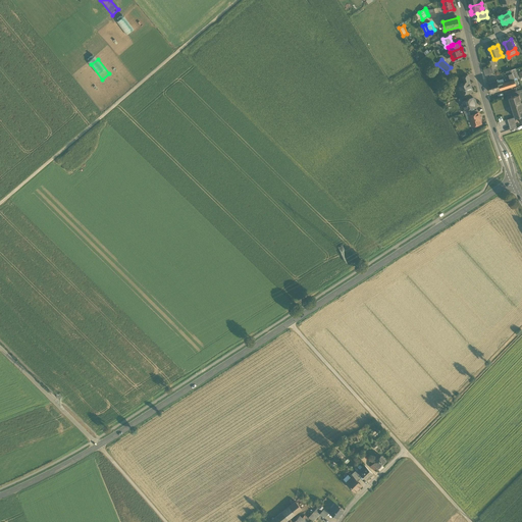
[(493,71),(491,66),(483,69),(485,75),(493,72),(493,71)]
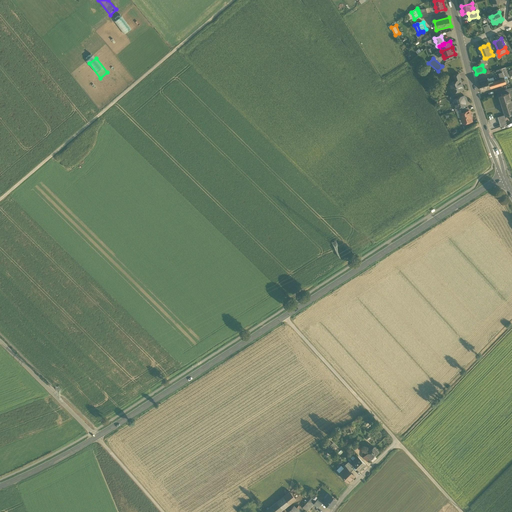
[(506,83),(505,79),(502,72),(498,74),(500,78),(498,78),(494,79),(493,80),(494,81),(489,83),(490,88),(506,83)]
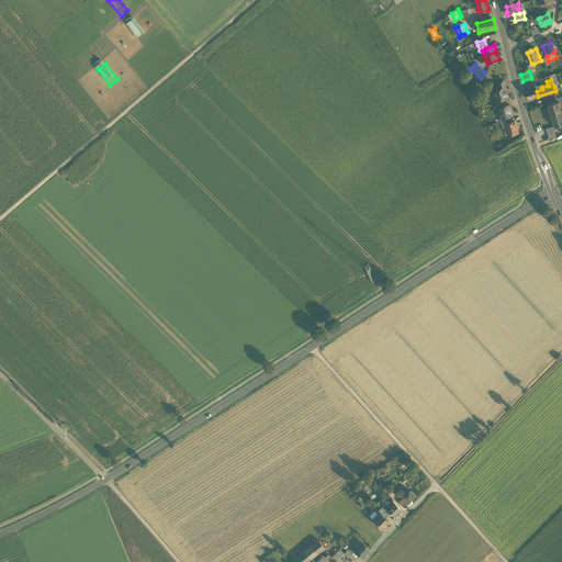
[(497,98),(498,101),(508,98),(505,88),(505,87),(499,89),(495,90),(495,91),(493,92),(495,97),(497,98)]
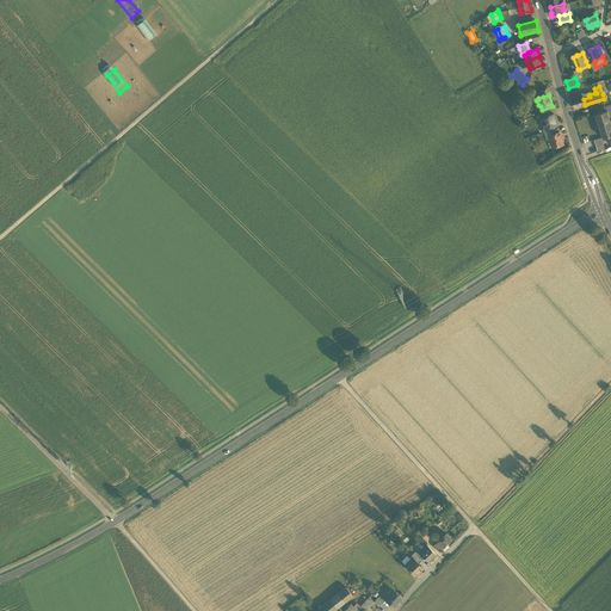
[(571,98),(574,109),(585,105),(584,99),(581,94),(571,98)]
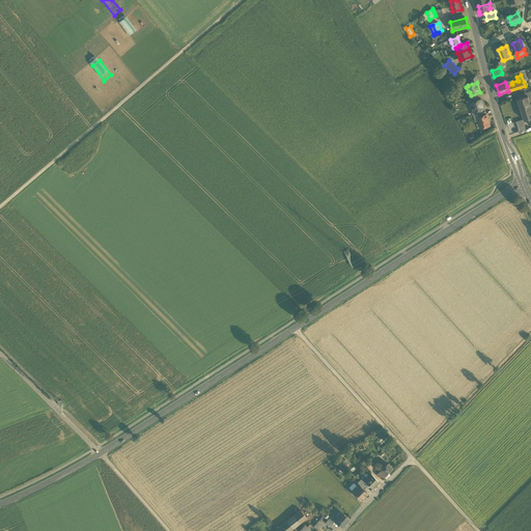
[(524,120),(529,119),(530,118),(530,107),(528,96),(522,99),(518,100),(524,120)]
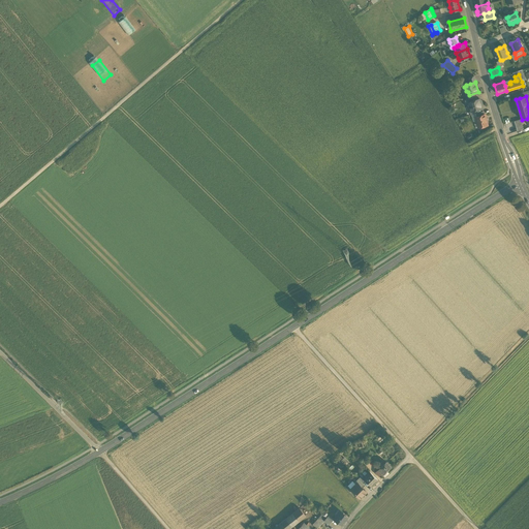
[(483,107),(480,104),(480,101),(479,99),(473,100),(468,102),(471,111),(471,112),(476,110),(483,107)]
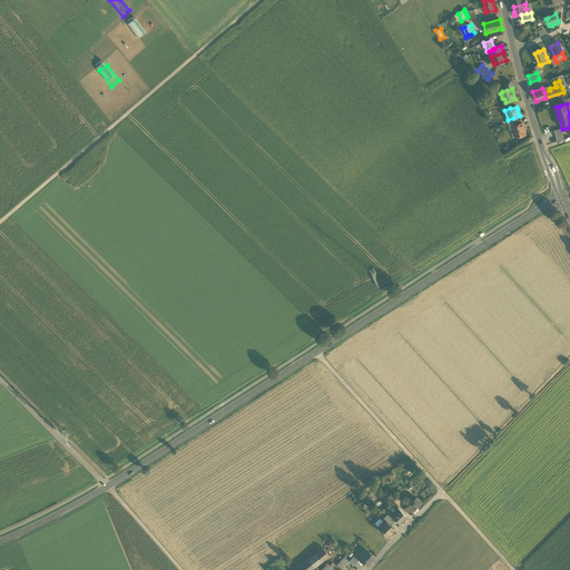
[(518,137),(519,138),(521,137),(521,136),(526,135),(522,124),(521,124),(513,126),(512,126),(514,134),(516,134),(517,137),(518,137)]
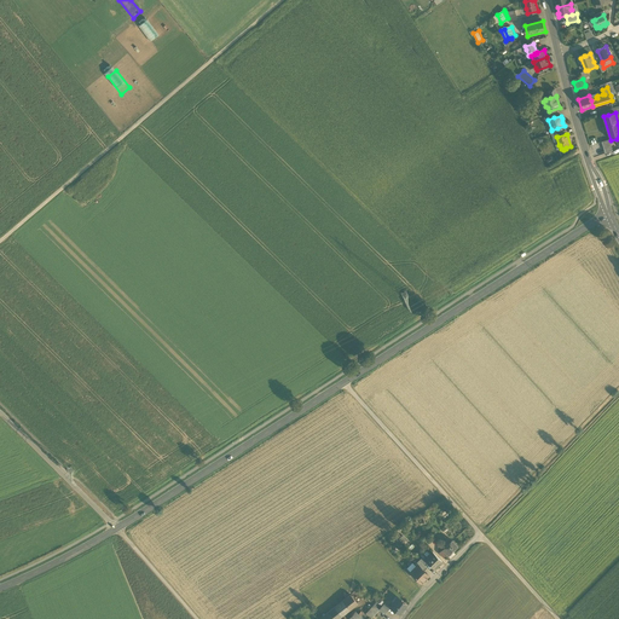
[(602,142),(606,154),(612,151),(609,139),(602,142)]
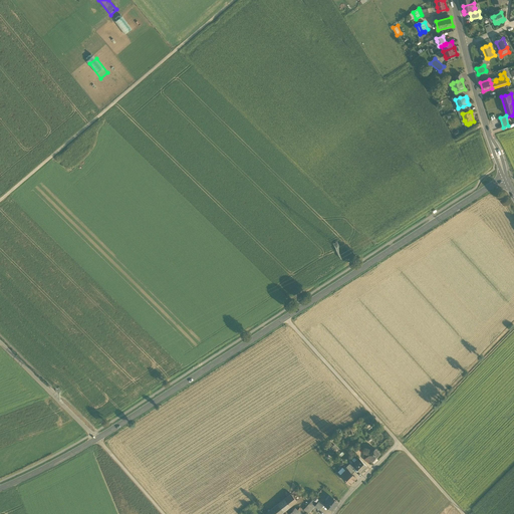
[(334,444),(328,450),(331,453),(337,448),(334,444)]
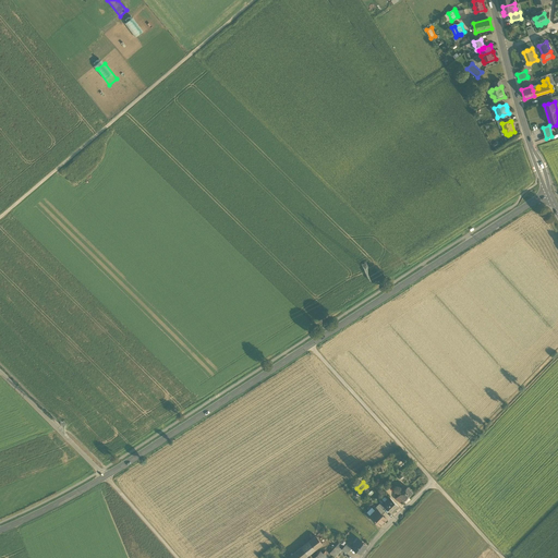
[(401,497),(402,498),(410,489),(404,485),(397,493),(401,497)]
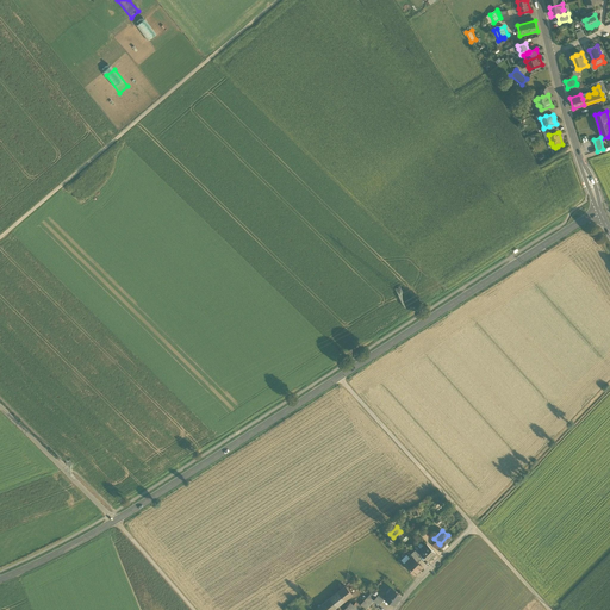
[(422,555),(428,561),(436,553),(425,543),(418,551),(418,552),(422,555)]
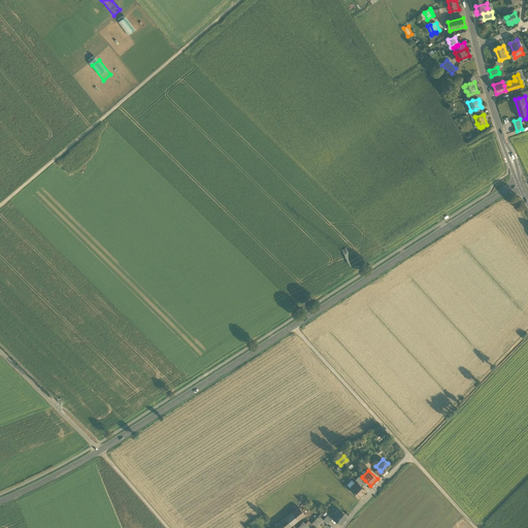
[(357,482),(361,487),(364,484),(362,483),(365,481),(362,477),(362,476),(360,475),(358,477),(354,482),(355,484),(357,482)]
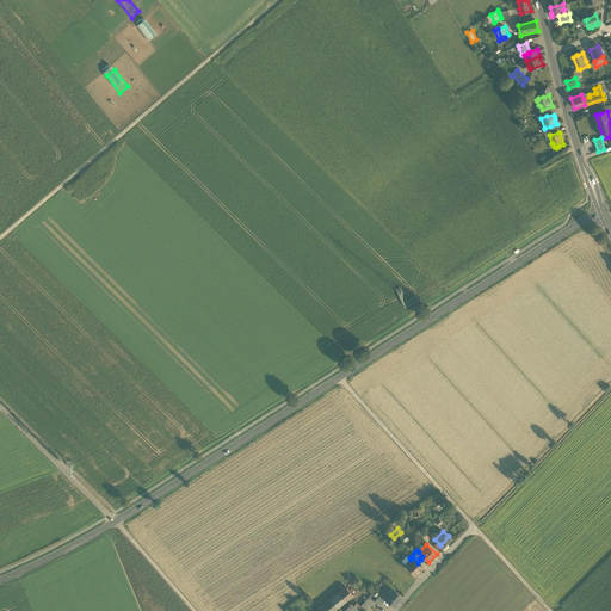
[(405,566),(415,575),(423,568),(418,563),(413,557),(411,560),(405,566)]
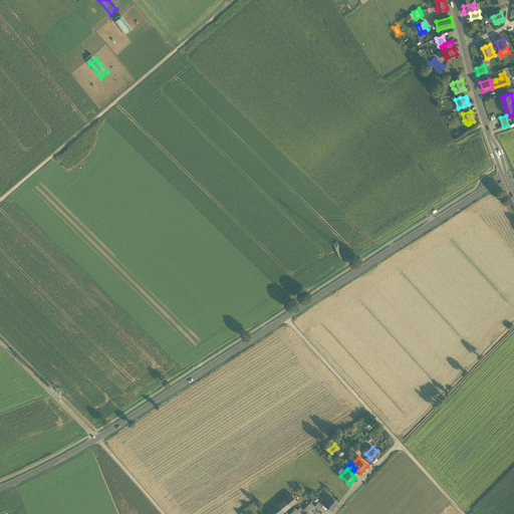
[(290,494),(277,504),(283,511),(296,501),(290,494)]
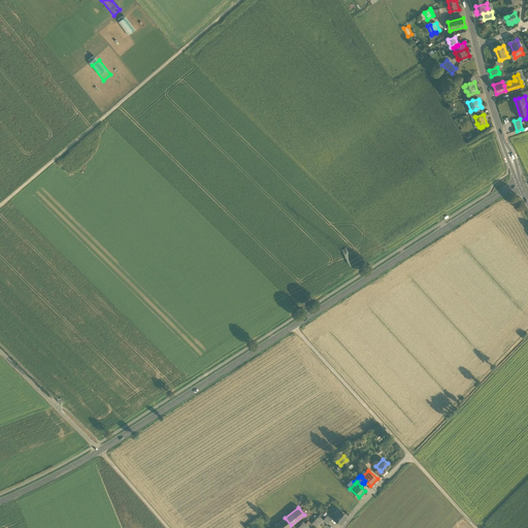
[(333,519),(339,524),(340,523),(341,523),(343,520),(347,516),(339,510),(336,515),(333,519)]
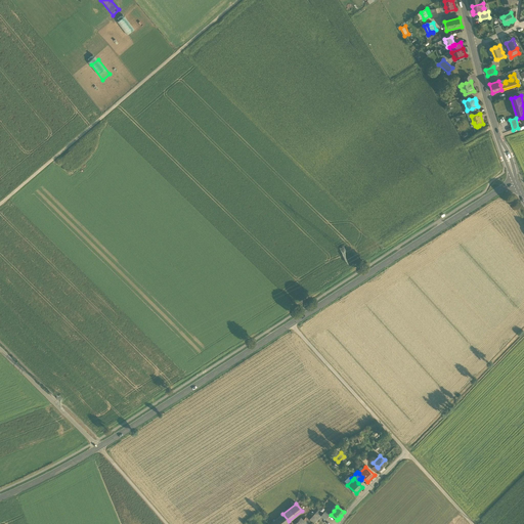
[(323,519),(325,520),(330,514),(325,511),(323,514),(320,516),(323,519)]
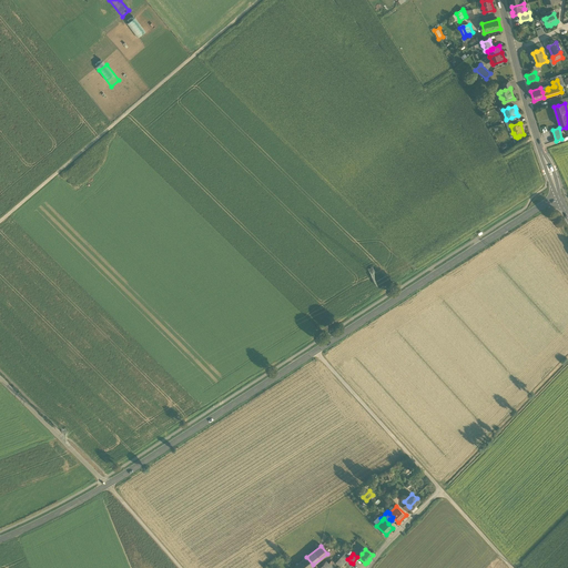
[(340,567),(347,559),(343,555),(335,564),(340,567)]
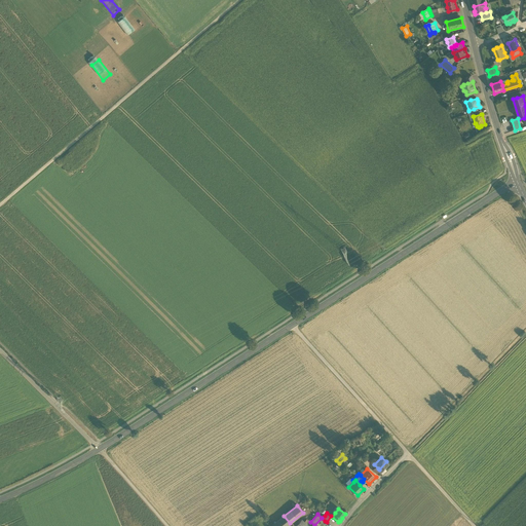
[(272,525),(273,525),(287,525),(290,523),(284,516),(272,525)]
